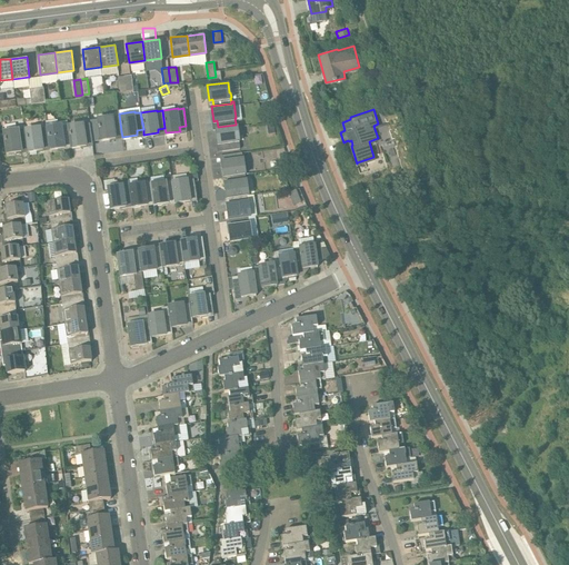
[(113,114),(97,116),(100,138),(116,136),(115,132),(121,131),(119,114),(113,115),(113,114)]
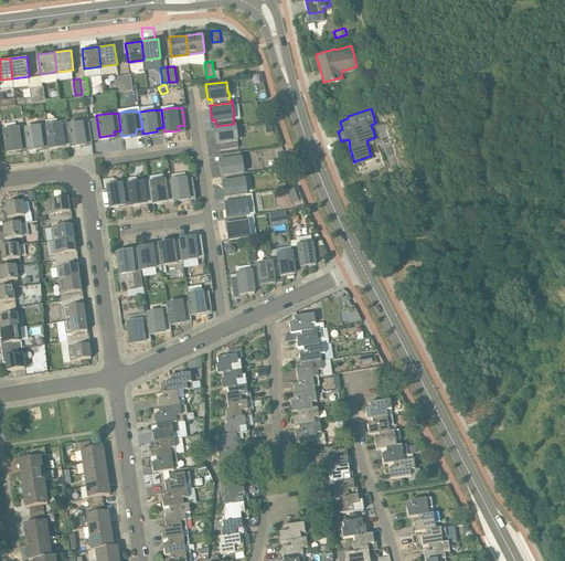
[(67,123),(70,140),(71,146),(85,144),(85,139),(92,138),(88,120),(83,122),(83,120),(67,123)]
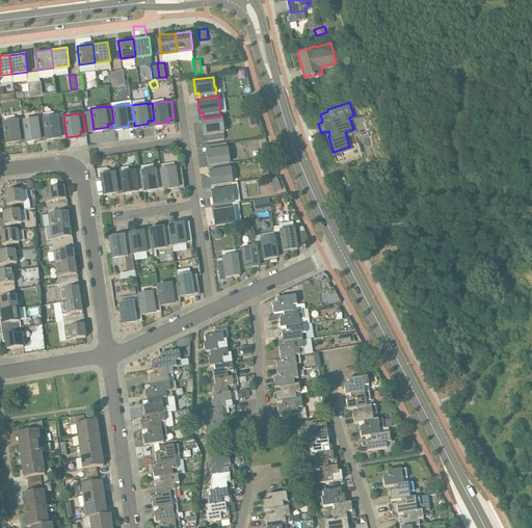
[(207,132),(208,138),(224,136),(223,130),(224,130),(221,114),(220,115),(220,116),(204,119),(202,119),(204,133),(207,132)]
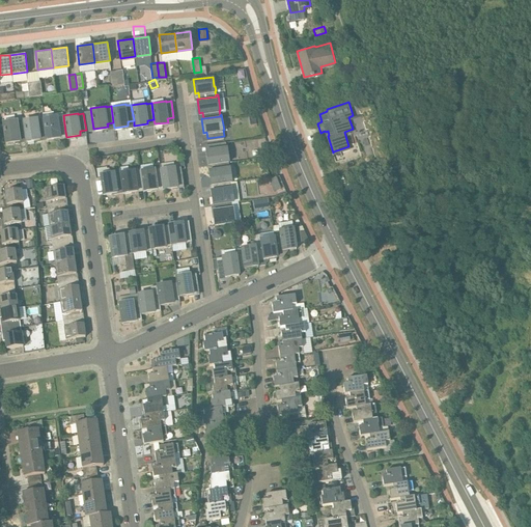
[(44,117),(46,133),(46,138),(60,136),(59,133),(65,132),(63,115),(58,116),(58,115),(44,117)]
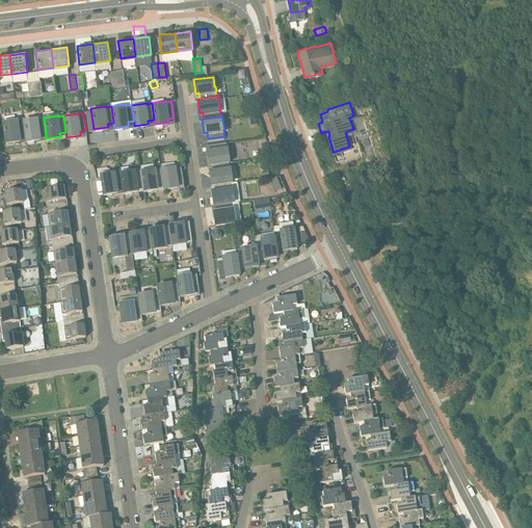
[(23,119),(25,135),(26,140),(40,138),(40,134),(46,133),(44,117),(38,117),(37,116),(23,119)]
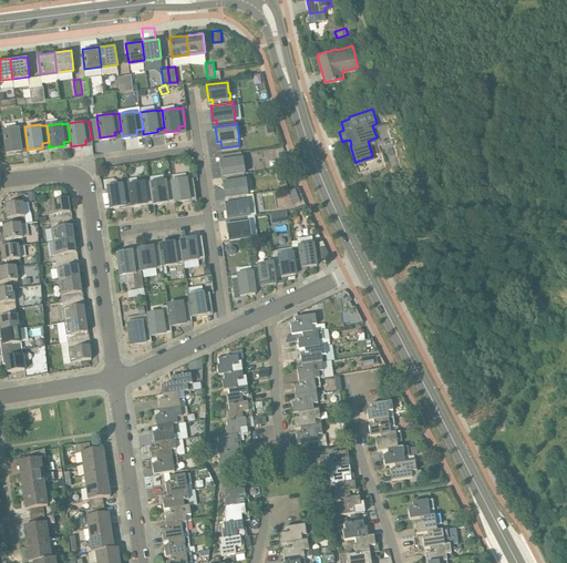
[(24,126),(14,129),(3,130),(7,151),(21,149),(20,145),(27,144),(24,126)]
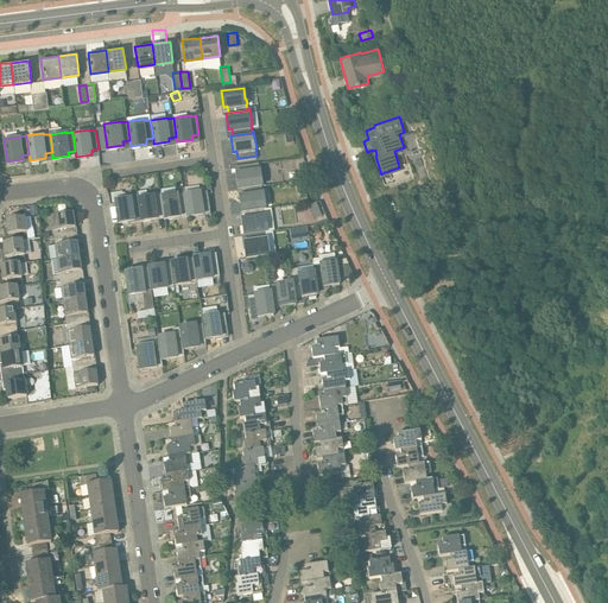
[(261,184),(263,184),(260,165),(259,166),(258,160),(240,163),(241,170),(236,170),(239,186),(244,185),(261,183),(261,184)]
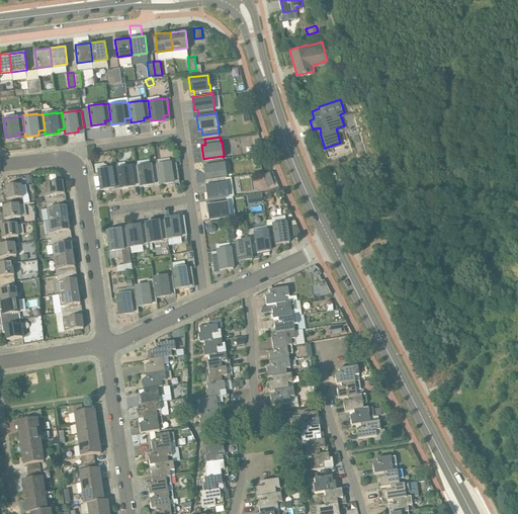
[(206,178),(208,178),(225,175),(225,176),(227,176),(225,161),(224,161),(223,157),(223,156),(207,158),(207,164),(204,165),(206,178)]
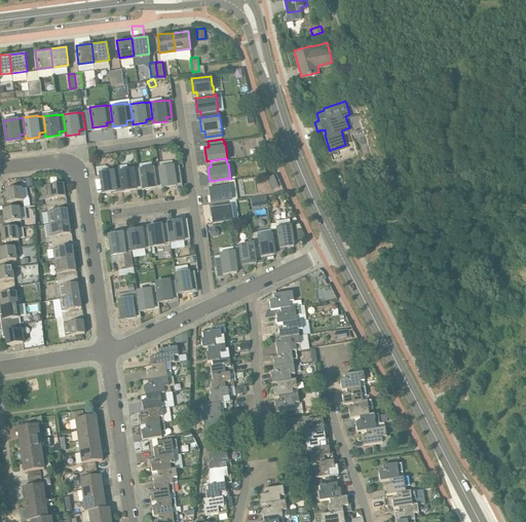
[(159,165),(161,181),(162,186),(176,184),(176,180),(181,179),(179,163),(159,165)]
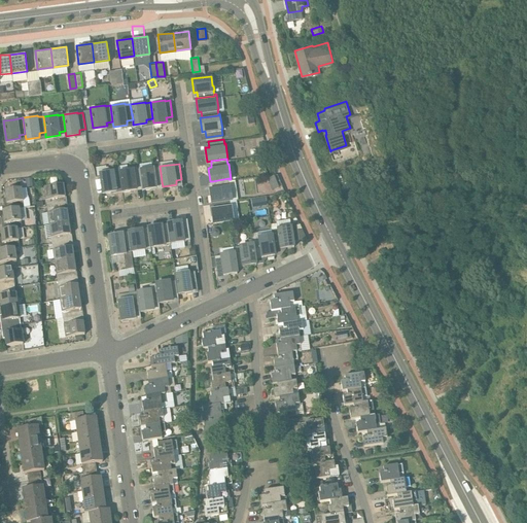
[(160,165),(140,168),(142,182),(142,187),(156,185),(155,182),(162,181),(160,166),(160,165)]
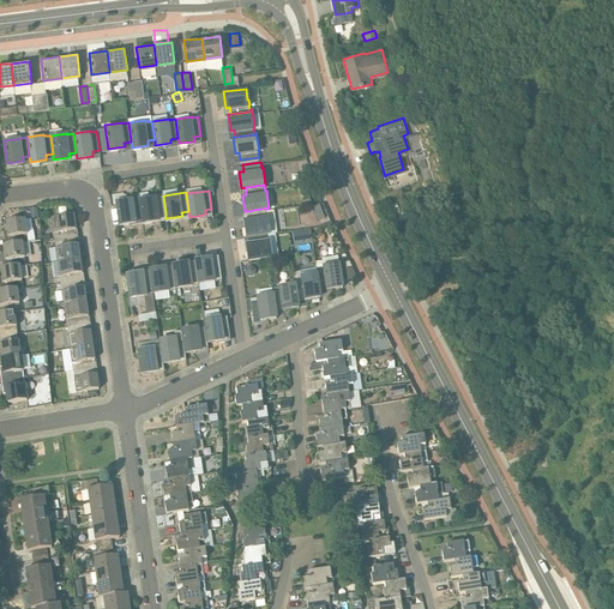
[(139,198),(142,215),(143,221),(158,218),(158,213),(166,212),(163,196),(162,194),(139,198)]
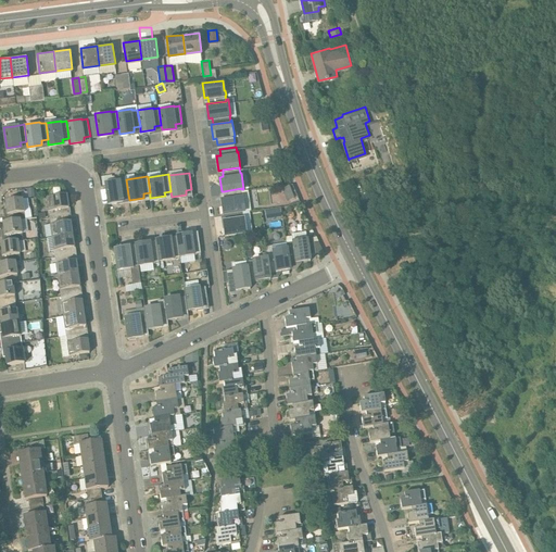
[(128,195),(126,179),(126,177),(105,180),(108,201),(123,199),(122,196),(128,195)]
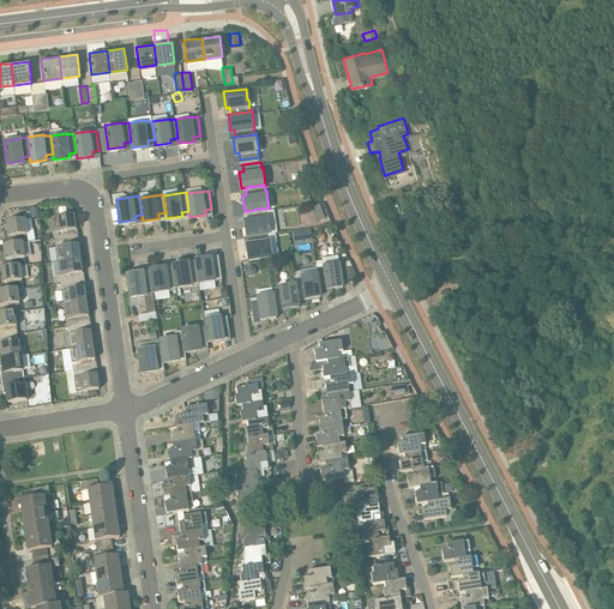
[(314,211),(321,207),(319,202),(311,205),(314,211)]
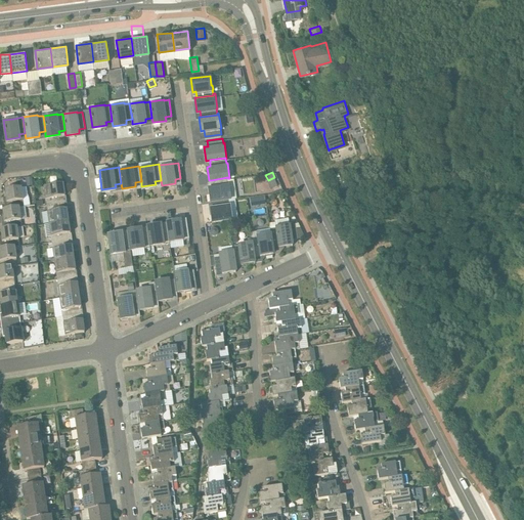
[(210,200),(213,200),(228,198),(229,198),(230,198),(228,182),(227,178),(227,177),(211,180),(212,186),(208,186),(210,200)]
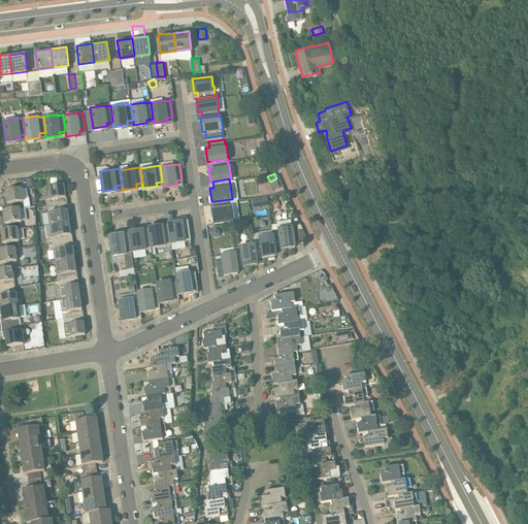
[(46,204),(65,201),(64,195),(65,195),(63,183),(44,185),(46,204)]
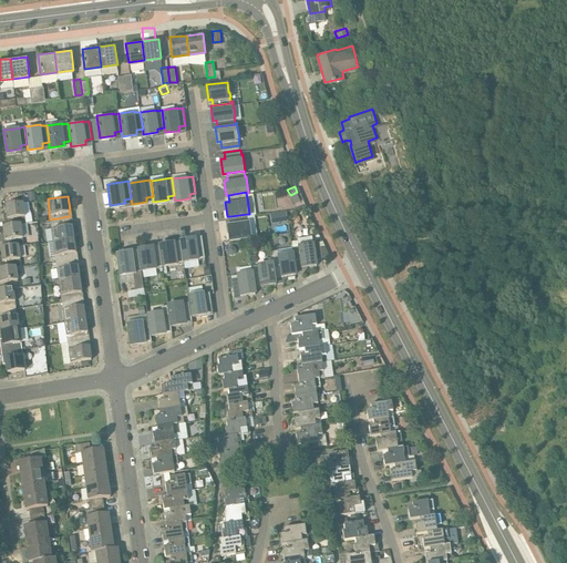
[(26,221),(24,211),(22,200),(4,203),(7,211),(3,212),(4,217),(7,216),(8,223),(21,221),(21,222),(26,221)]
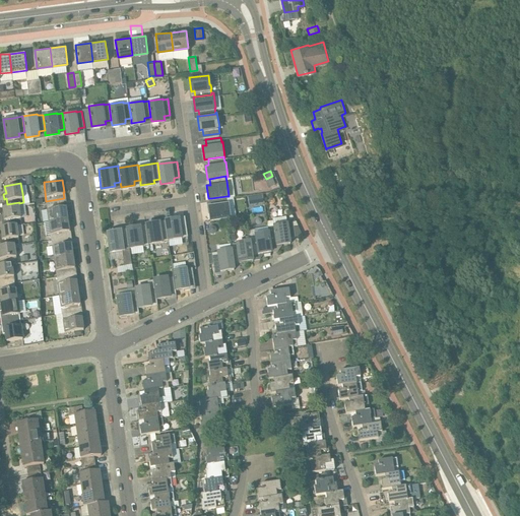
[(208,204),(210,218),(231,215),(229,201),(228,201),(228,196),(226,196),(211,198),(212,204),(208,204)]
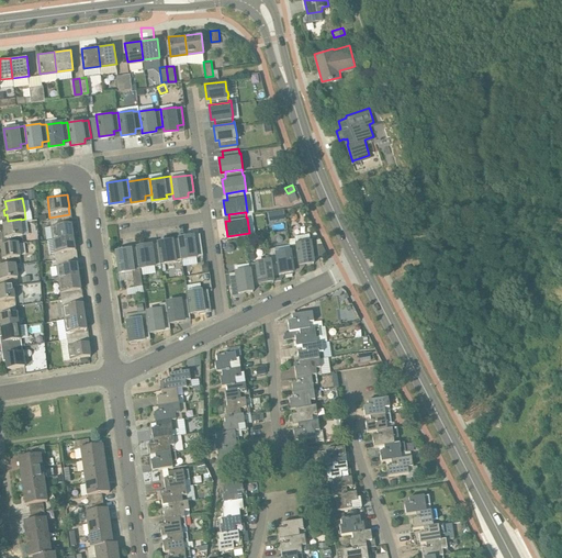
[(53,237),(72,234),(71,221),(70,221),(69,214),(49,218),(53,237)]
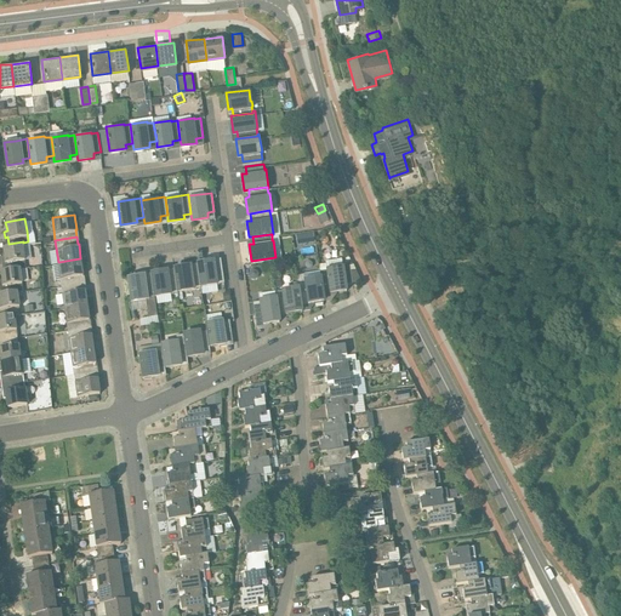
[(3,261),(5,260),(6,267),(20,266),(26,264),(24,257),(23,243),(23,241),(9,244),(3,245),(4,254),(1,255),(3,261)]
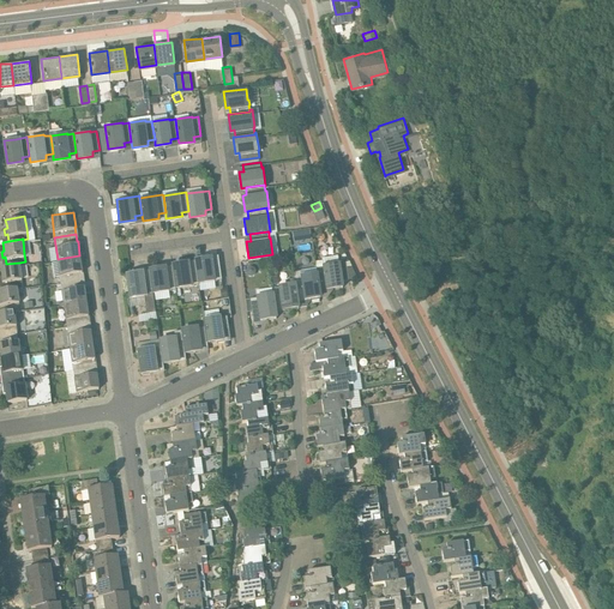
[(60,281),(82,277),(80,270),(82,270),(79,255),(58,259),(60,281)]
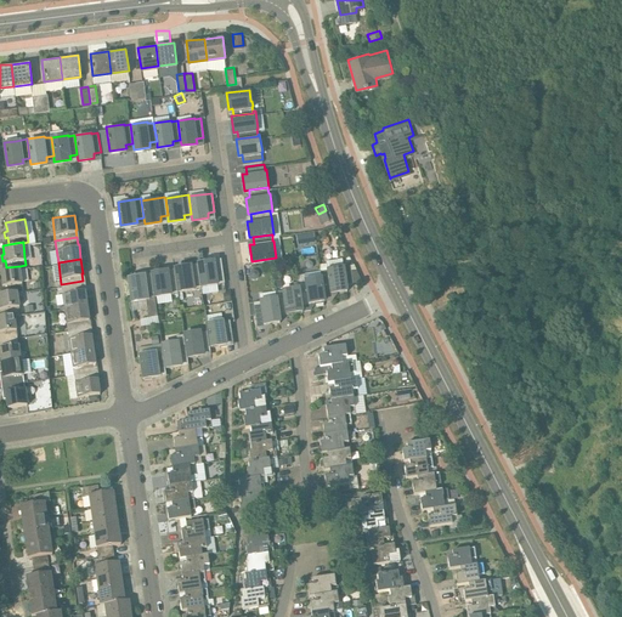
[(202,284),(213,282),(225,281),(221,261),(214,262),(214,259),(198,261),(198,266),(202,284)]
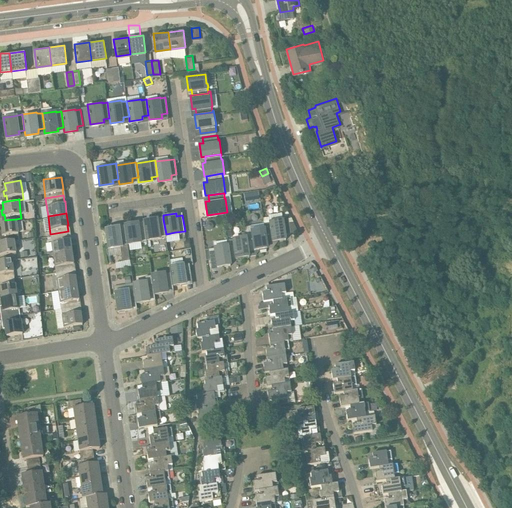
[(160,235),(166,234),(163,219),(157,220),(157,217),(144,219),(144,223),(147,238),(161,236),(160,235)]
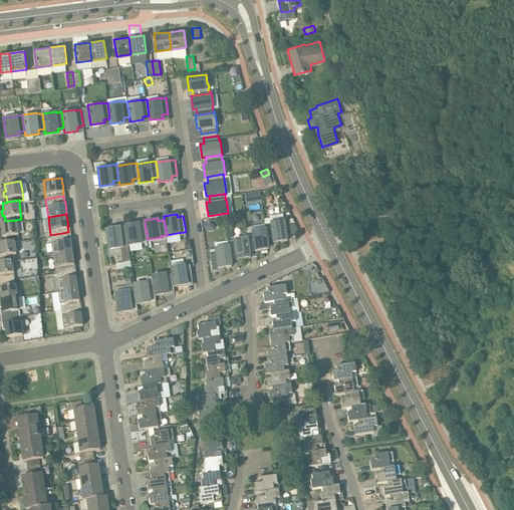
[(284,219),(265,222),(265,226),(267,237),(273,236),(273,240),(286,238),(284,219)]
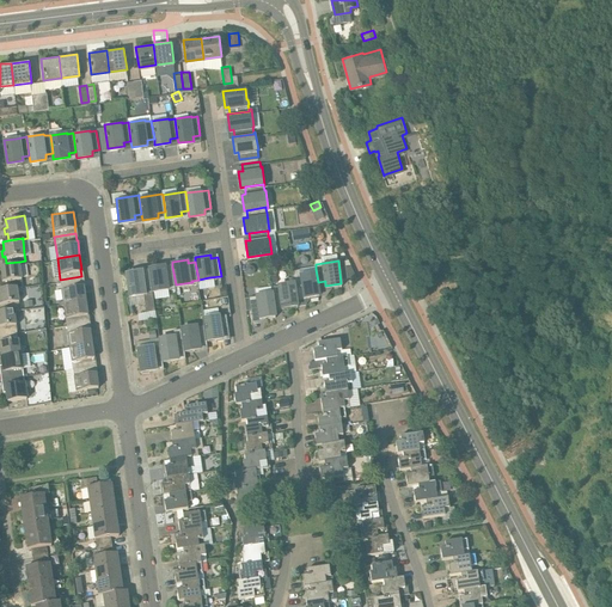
[(4,286),(17,284),(23,283),(19,262),(6,263),(0,264),(1,273),(0,273),(0,279),(2,280),(4,286)]
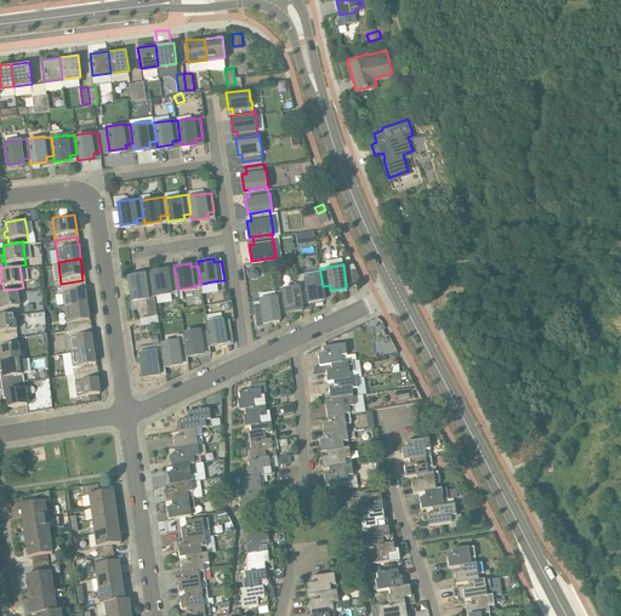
[(171,291),(171,290),(178,289),(175,271),(167,272),(167,268),(151,271),(152,275),(154,294),(171,291)]
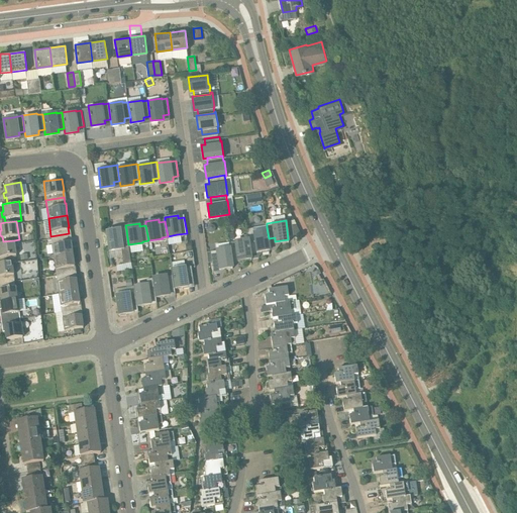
[(246,226),(248,237),(249,247),(255,246),(256,249),(270,248),(269,238),(267,227),(253,229),(253,225),(246,226)]
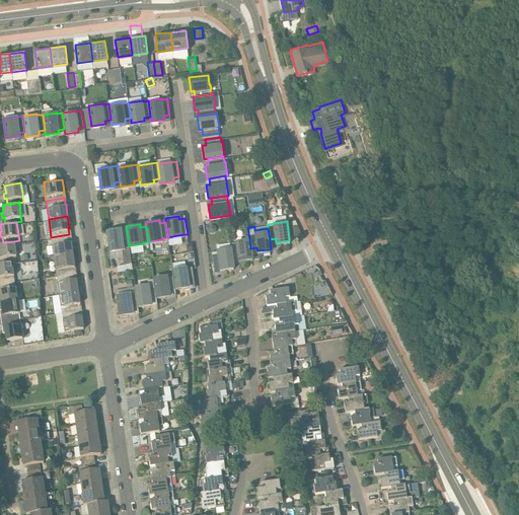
[(129,245),(127,230),(121,231),(121,228),(106,230),(109,249),(121,247),(124,263),(131,262),(129,245)]
